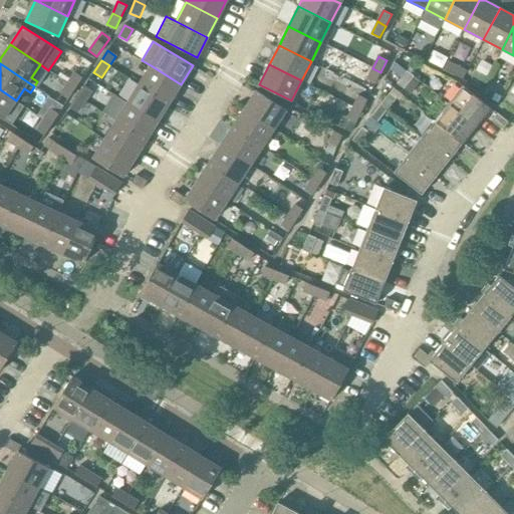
[(170,102),(181,84),(151,65),(139,83),(170,102)]
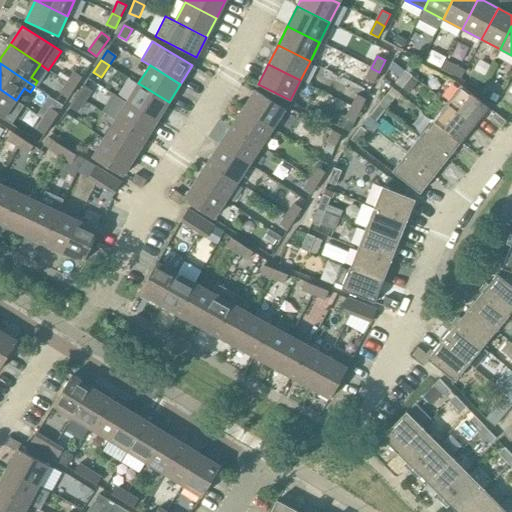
[(379,72),(371,68),(365,79),(374,83),(379,72)]
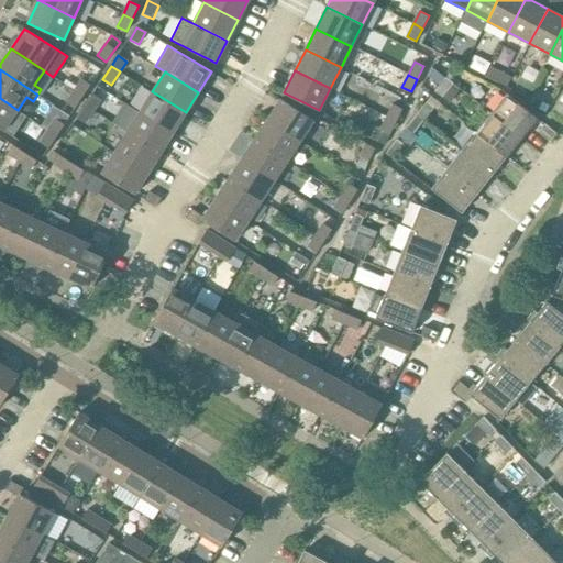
[(445,78),(434,91),(442,97),(453,84),(445,78)]
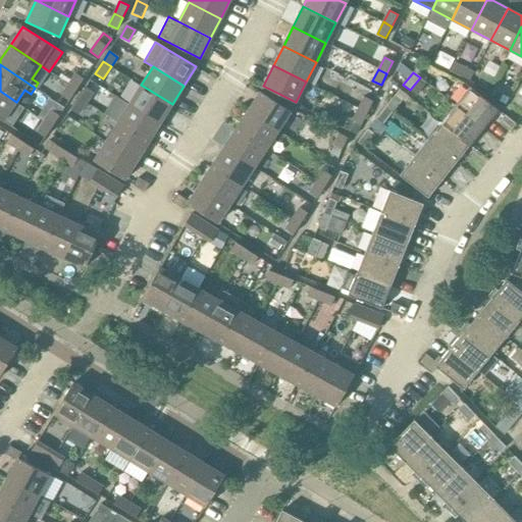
[(74,73),(68,84),(77,90),(85,80),(74,73)]
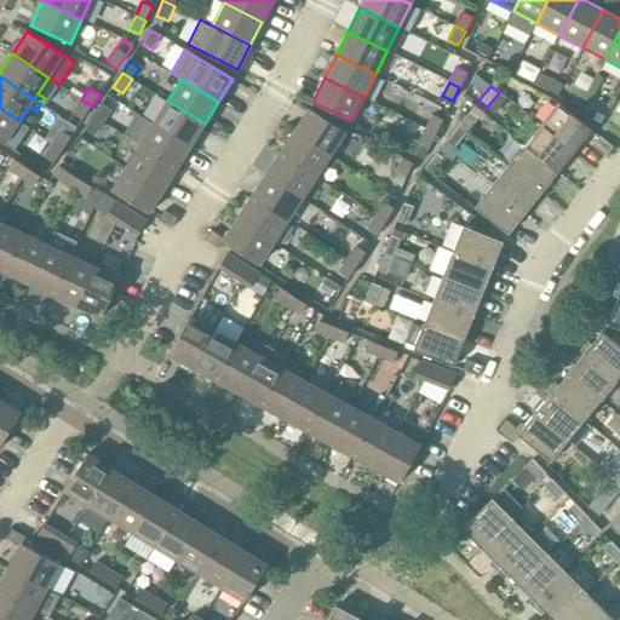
[(84,121),(92,107),(81,99),(72,113),(84,121)]
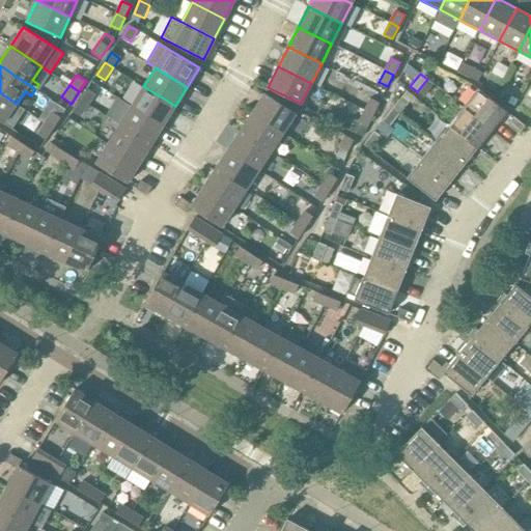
[(163,126),(175,106),(143,86),(132,106),(163,126)]
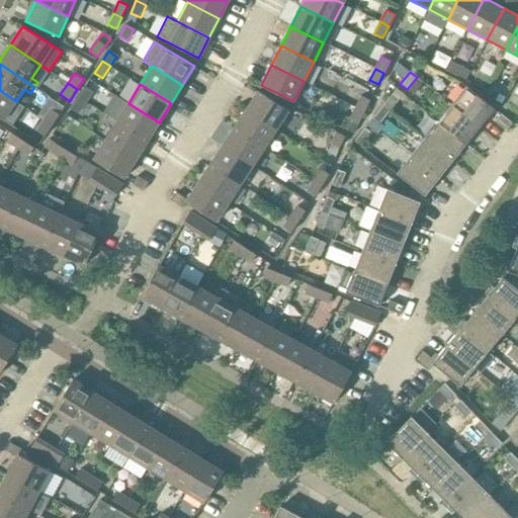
[(451,103),(480,126),(494,108),(465,86),(451,103)]
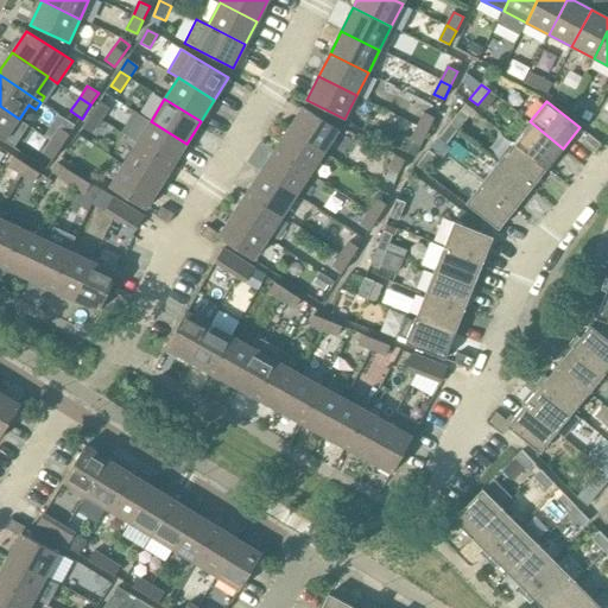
[(99,102),(92,114),(102,121),(109,109),(99,102)]
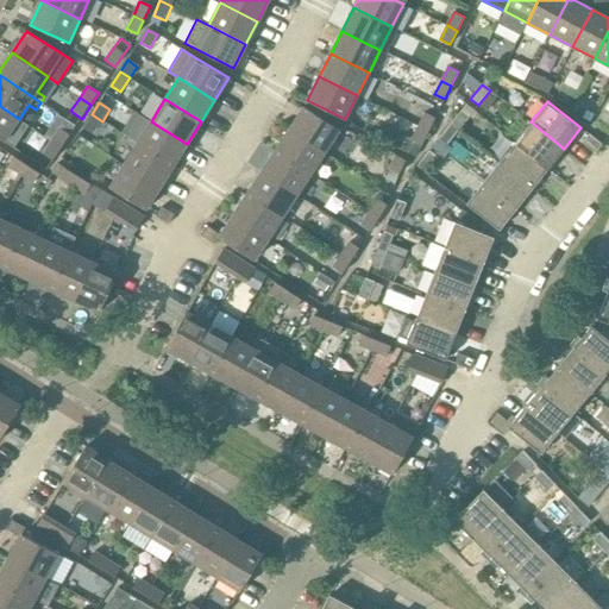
[(0,106),(0,138),(4,142),(14,148),(29,126),(19,119),(0,106)]
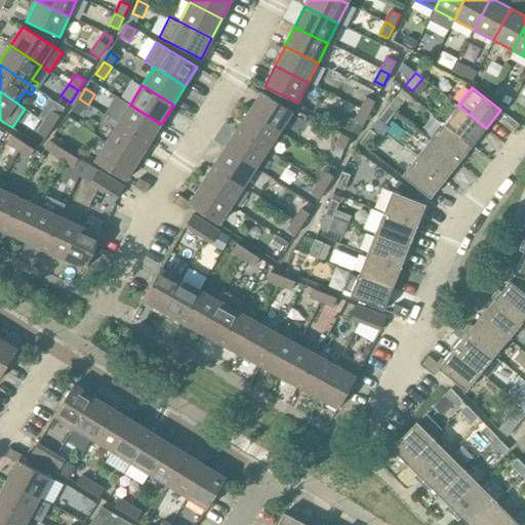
[(249,111),(280,131),(292,112),(261,92),(249,111)]
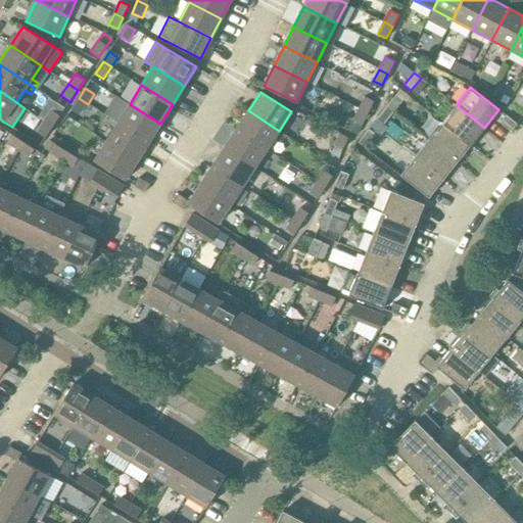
[(386,106),(393,112),(403,100),(396,94),(386,106)]
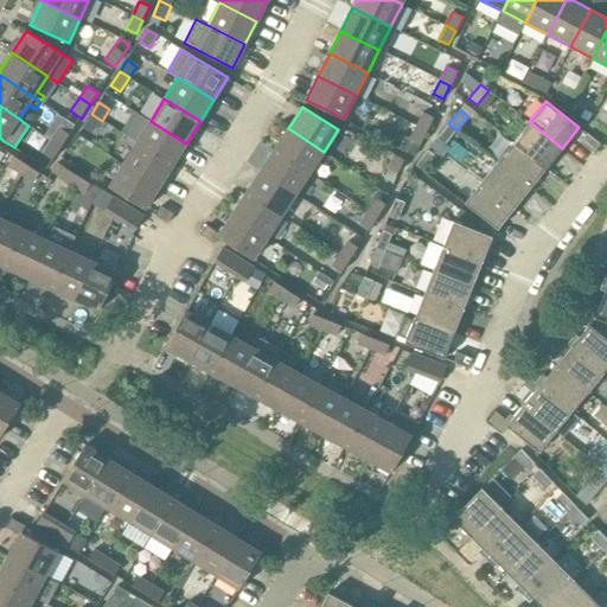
[(417,126),(427,131),(434,117),(423,113),(417,126)]
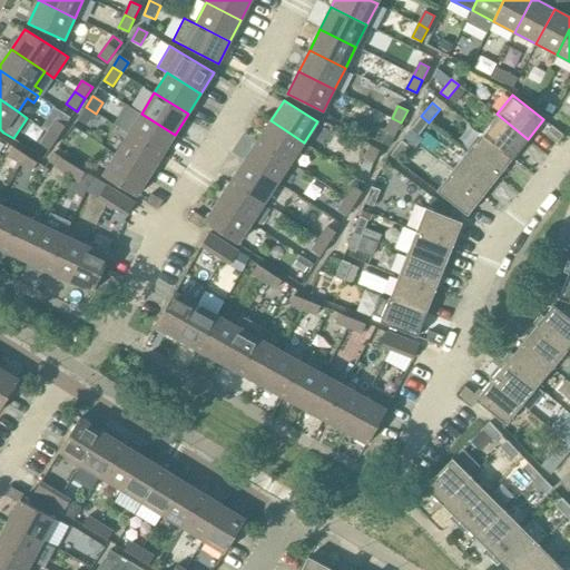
[(87,127),(96,114),(86,107),(77,120),(87,127)]
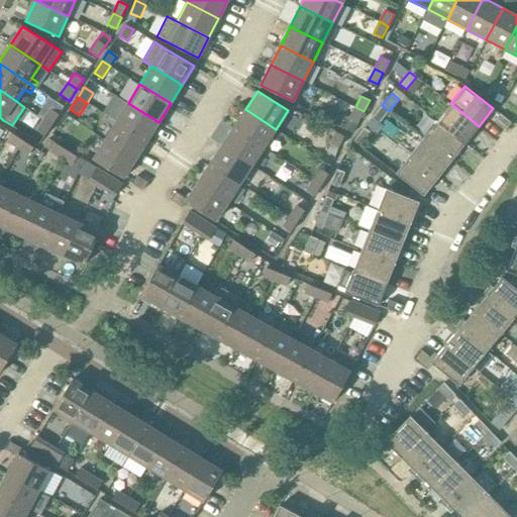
[(147,140),(159,122),(128,103),(116,121),(147,140)]
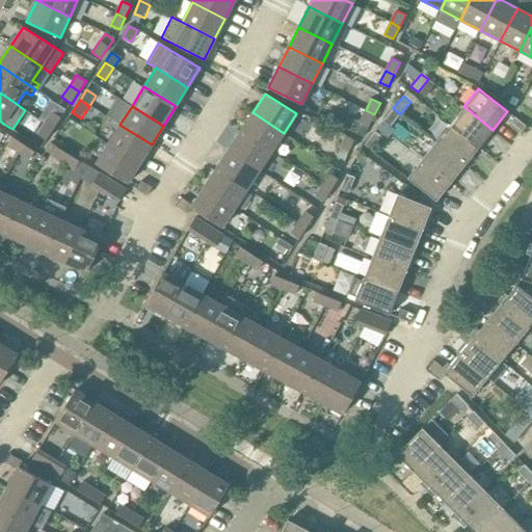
[(463,106),(450,125),(479,148),(493,130),(463,106)]
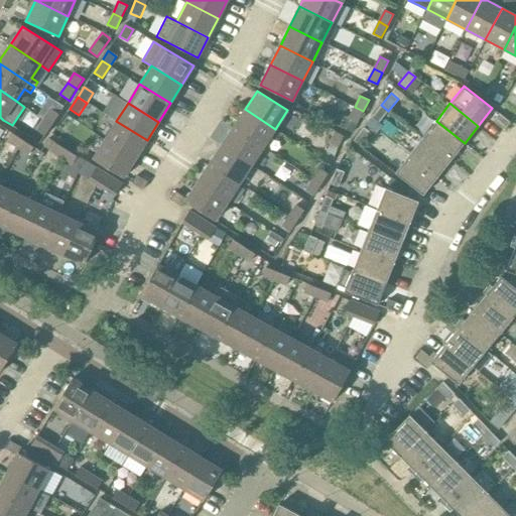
[(388,111),(381,105),(372,118),(379,123),(388,111)]
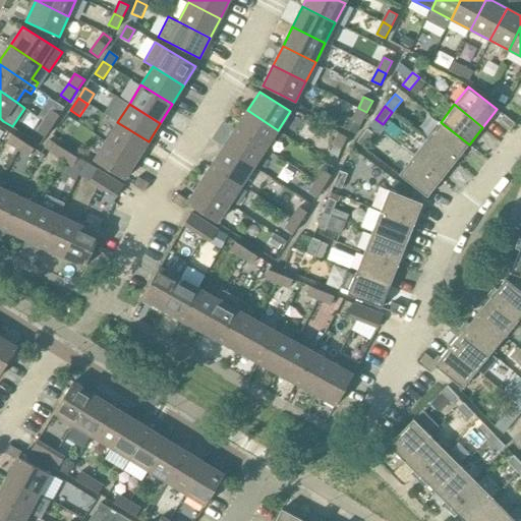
[(366,112),(358,108),(352,120),(360,124),(366,112)]
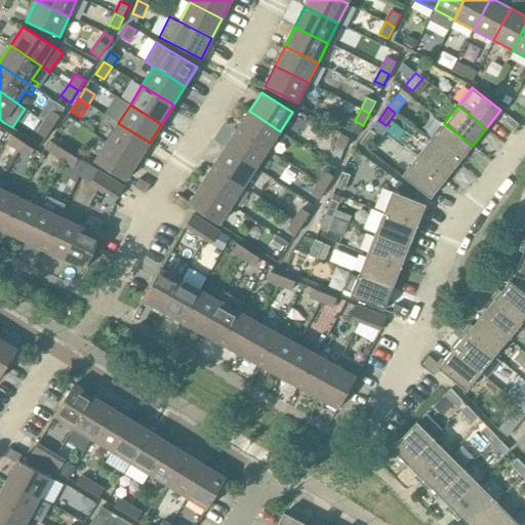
[(51,111),(44,121),(53,127),(61,117),(51,111)]
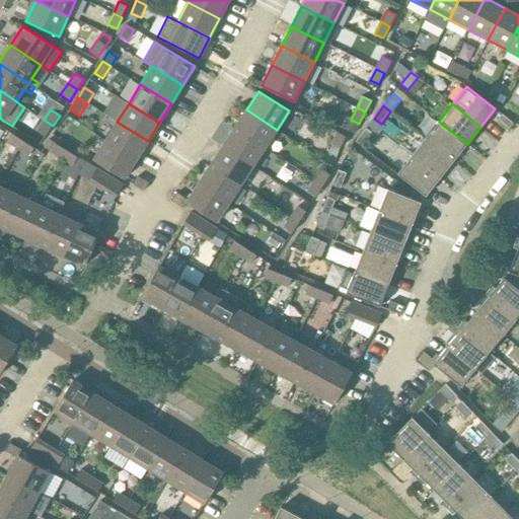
[(265,148),(277,130),(246,109),(234,128),(265,148)]
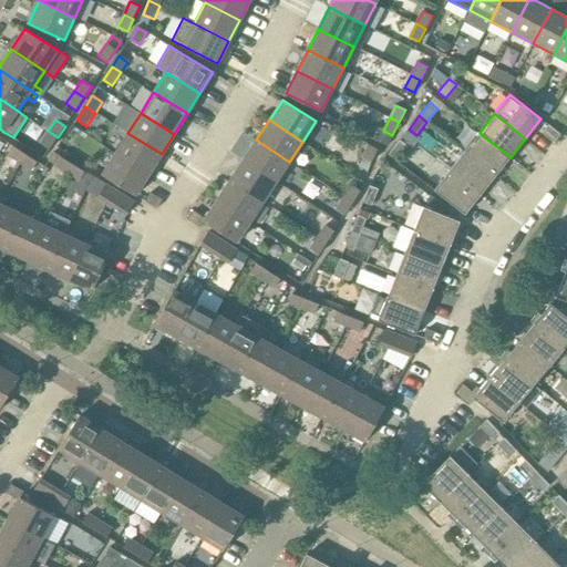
[(542,132),(554,142),(560,134),(548,125),(542,132)]
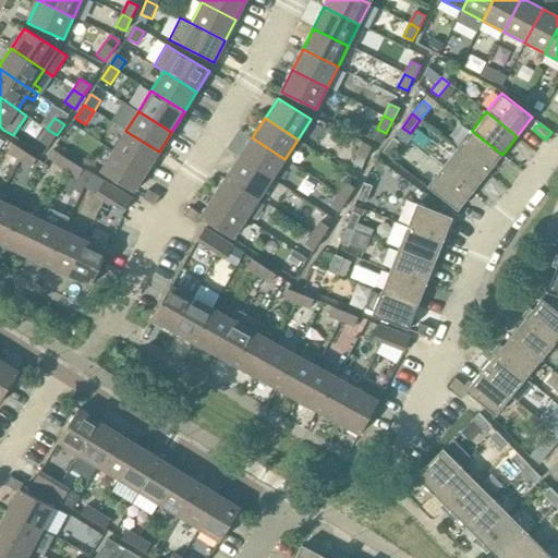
[(48,147),(57,135),(47,129),(38,141),(48,147)]
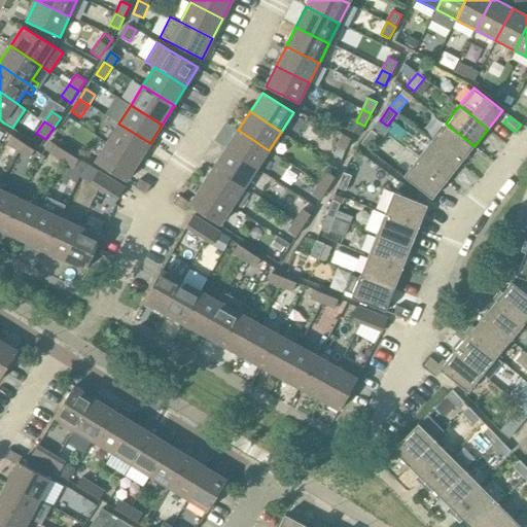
[(138,162),(150,143),(118,124),(107,142),(138,162)]
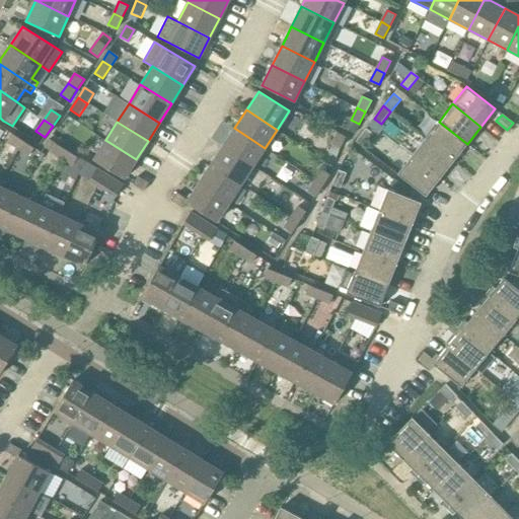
[(439,122),(425,139),(453,161),(467,144),(439,122)]
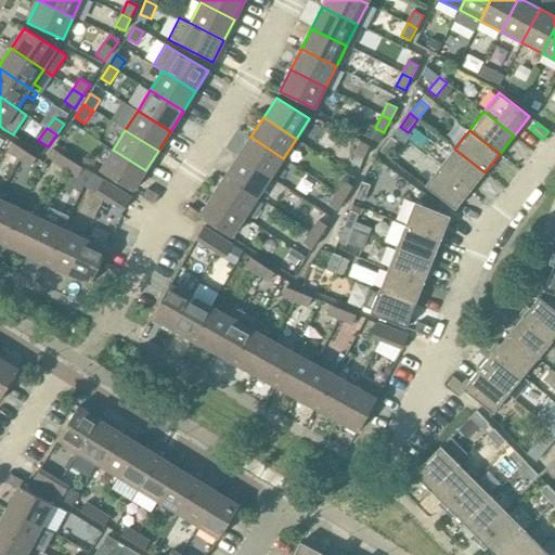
[(270,178),(283,158),(250,137),(237,157),(270,178)]
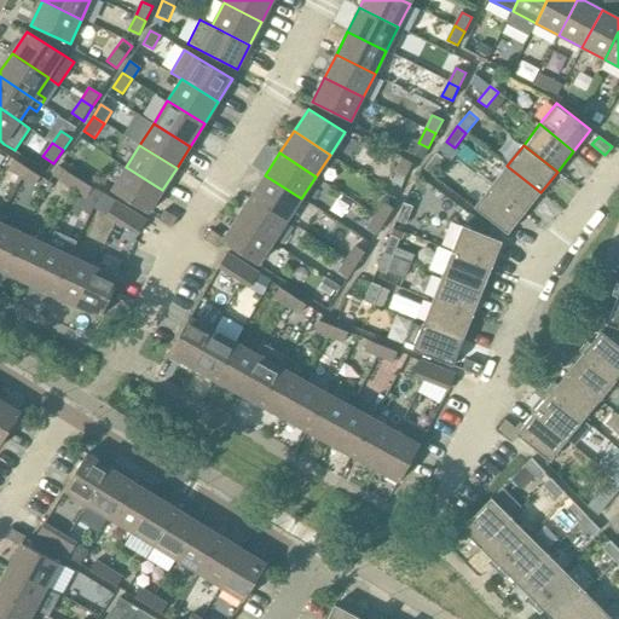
[(445,160),(437,154),(424,168),(433,174),(445,160)]
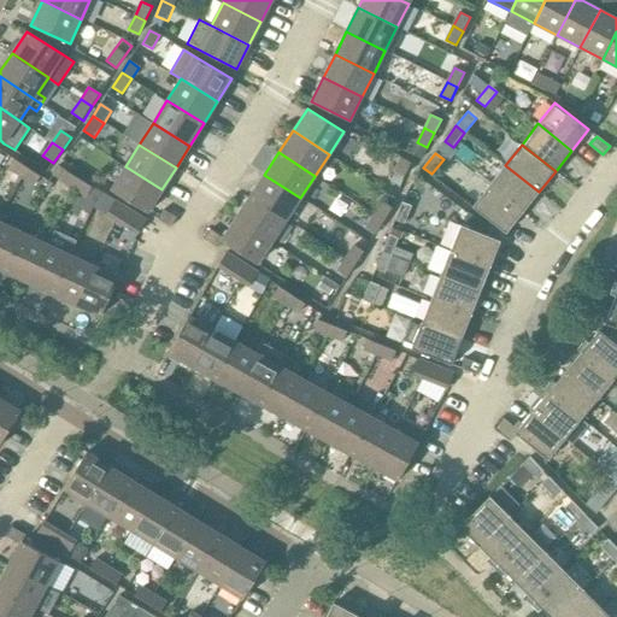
[(404,176),(411,163),(401,158),(394,171),(404,176)]
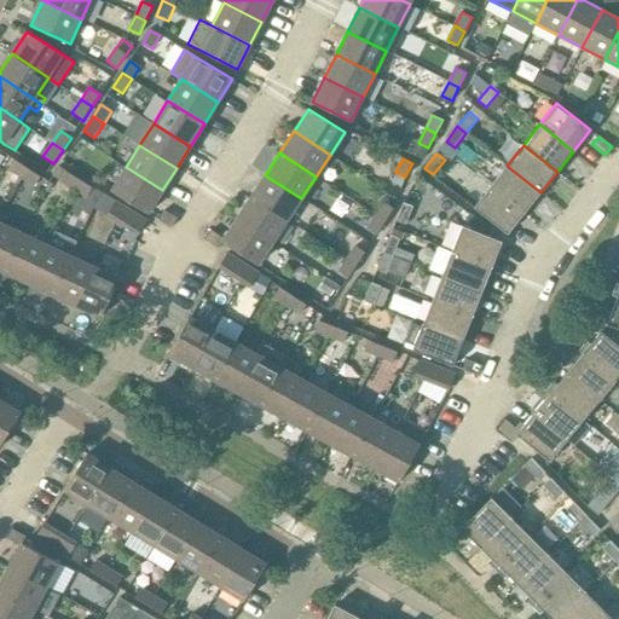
[(22,177),(28,168),(15,160),(9,168),(22,177)]
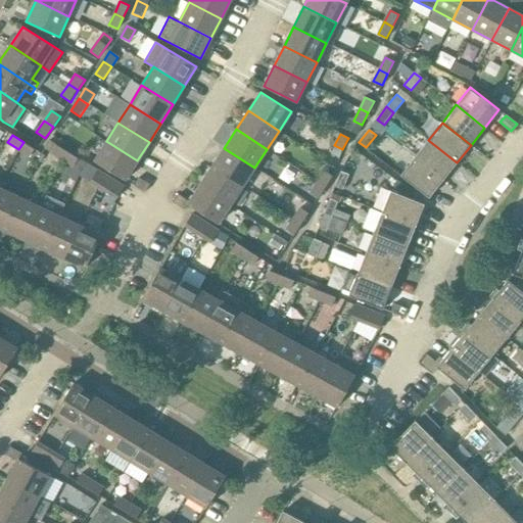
[(428,140),(415,157),(443,180),(457,162),(428,140)]
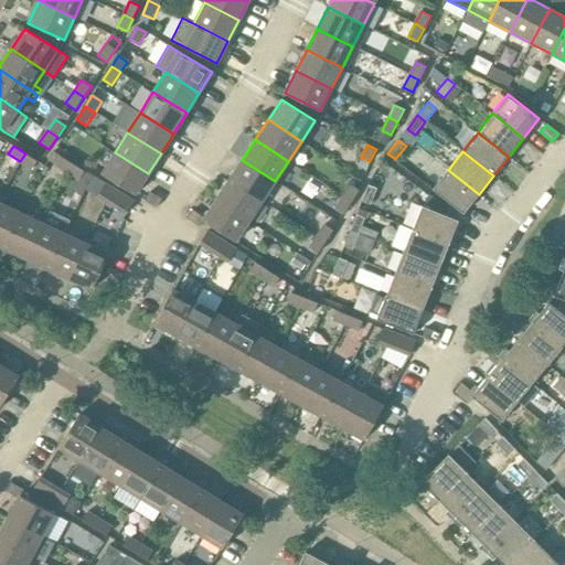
[(67,172),(73,163),(61,156),(53,152),(48,161),(55,164),(67,172)]
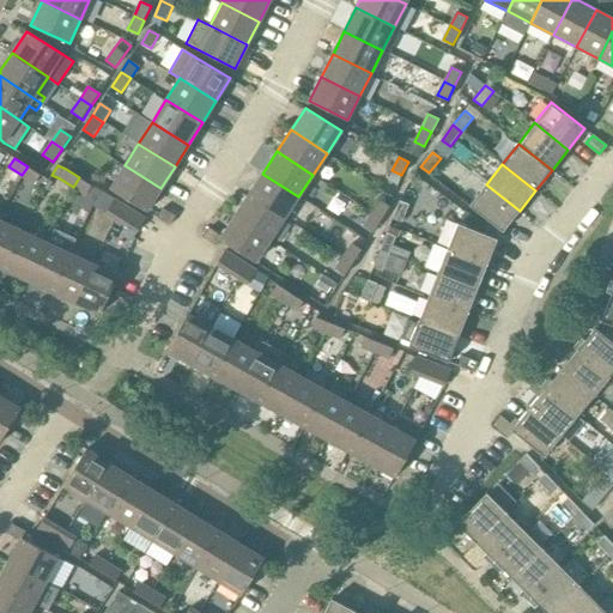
[(161,188),(125,165),(110,189),(147,211),(161,188)]
